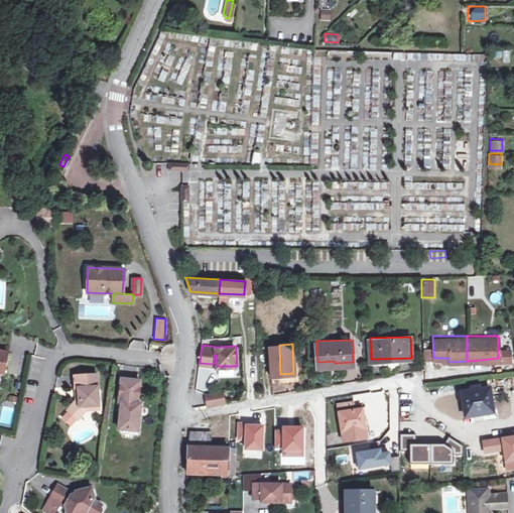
[(280,374),(279,345),(272,345),(273,374),(280,374)]
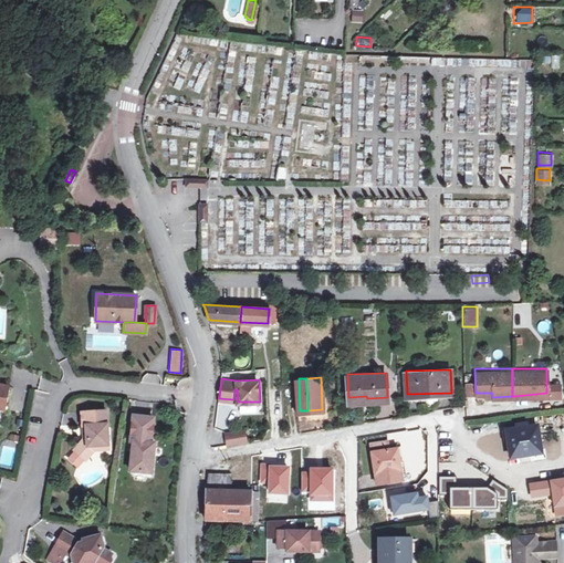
[(557,384),(546,384),(546,393),(546,396),(557,396),(557,384)]
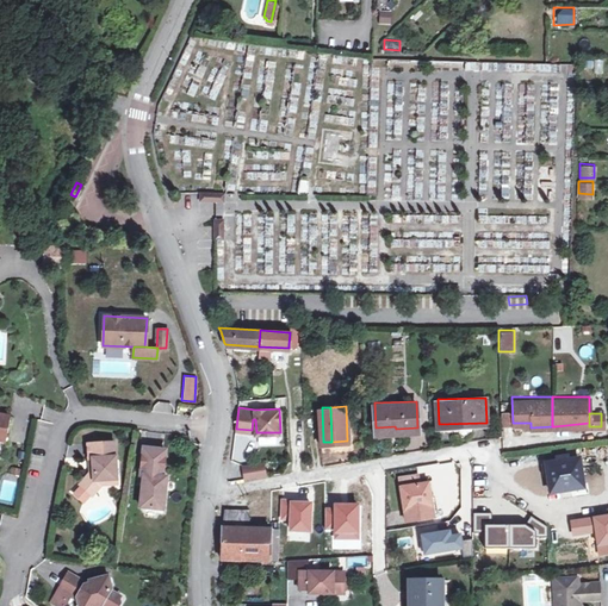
[(87,457),(88,457),(92,456),(92,470),(90,470),(78,483),(80,485),(88,493),(91,494),(101,482),(104,478),(115,478),(113,441),(87,442),(87,457)]
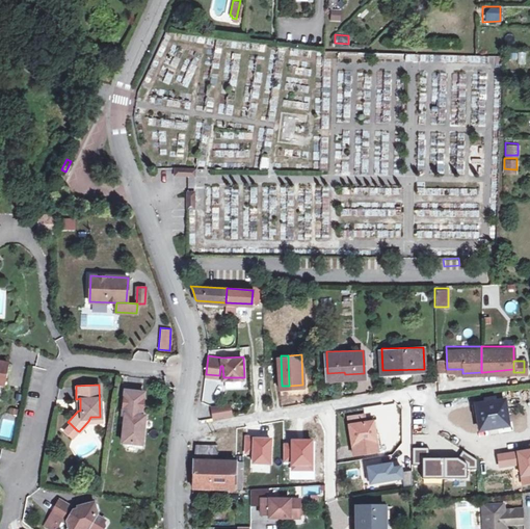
[(121,416),(124,417),(121,441),(140,443),(143,415),(140,414),(141,399),(123,397),(121,416)]
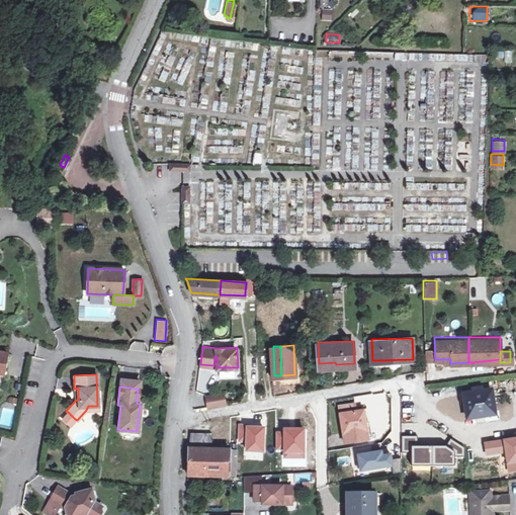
[(461,403),(465,403),(467,416),(494,412),(491,389),(460,393),(461,403)]
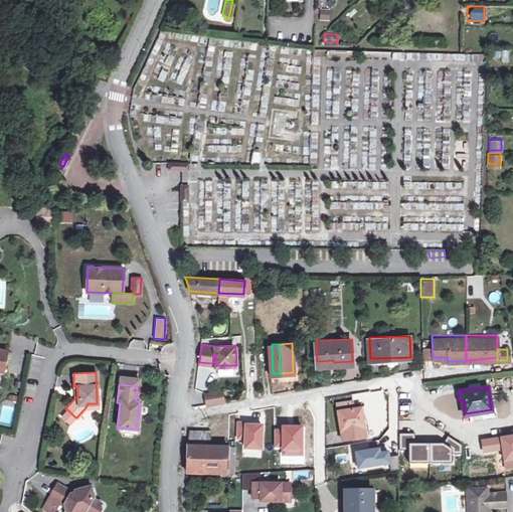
[(206,402),(224,399),(222,389),(205,392),(206,402)]
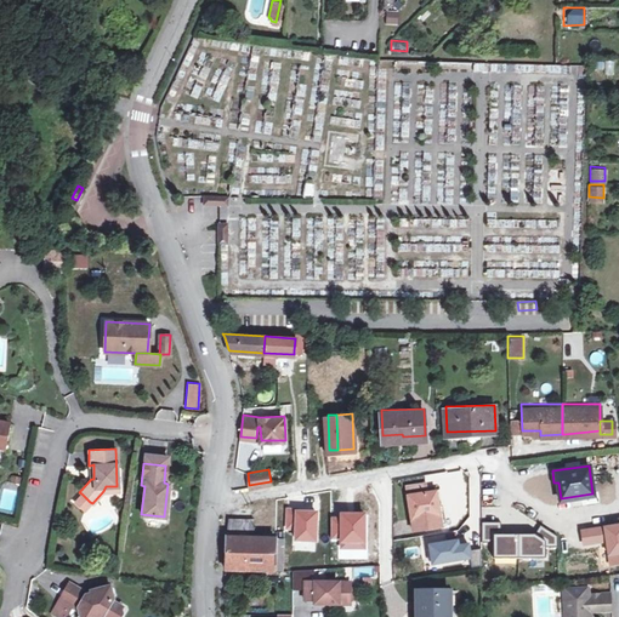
[(412,518),(439,513),(435,489),(426,490),(424,479),(405,483),(412,518)]
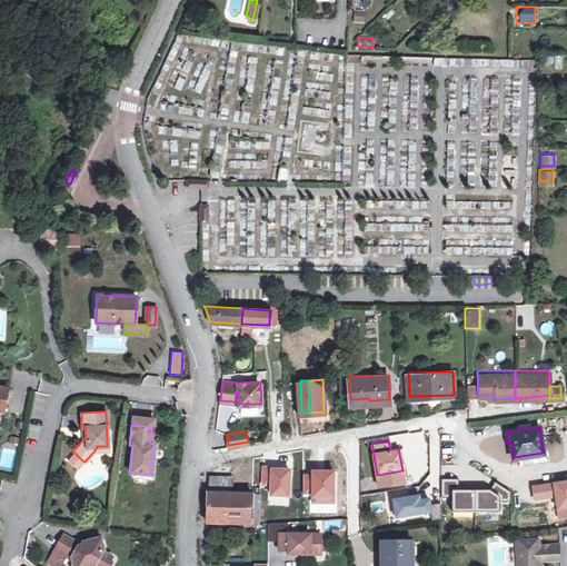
[(75,453),(68,460),(77,467),(82,460),(75,453)]
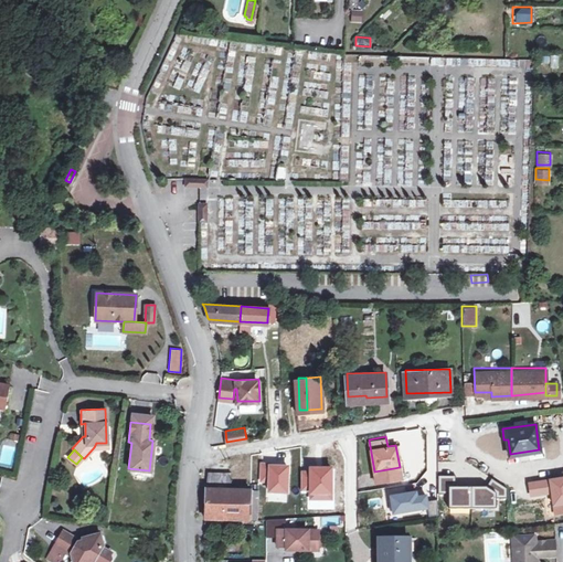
[(400,467),(374,472),(376,481),(402,477),(400,467)]
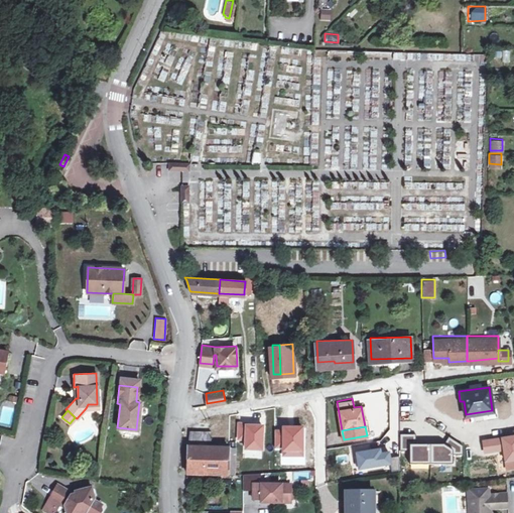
[(210,445),(210,439),(210,430),(189,429),(188,444),(210,445)]
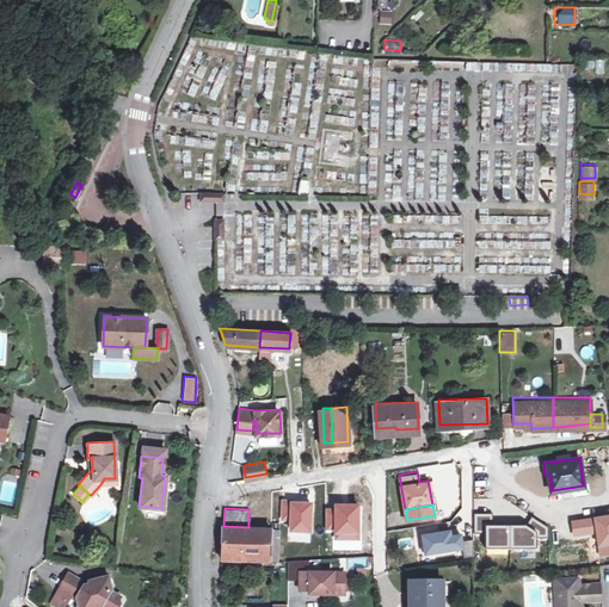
[(262,509),(248,509),(248,520),(260,520),(262,509)]
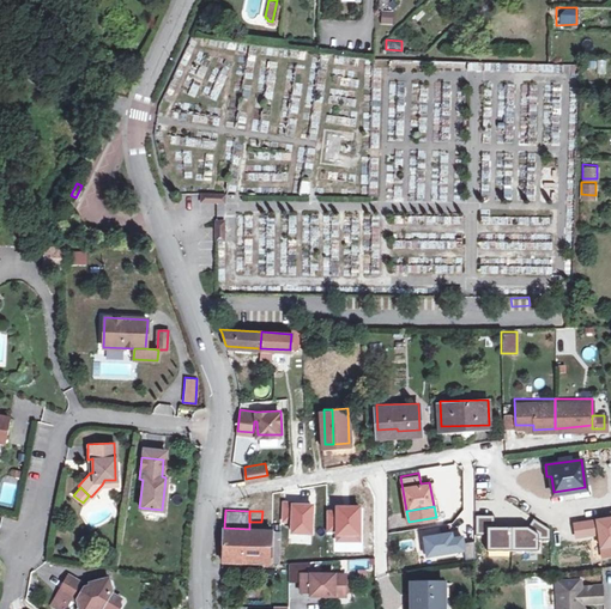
[(491,513),(473,513),(475,534),(485,534),(485,552),(539,552),(539,540),(548,540),(548,528),(532,519),(524,527),(491,528),(491,513)]
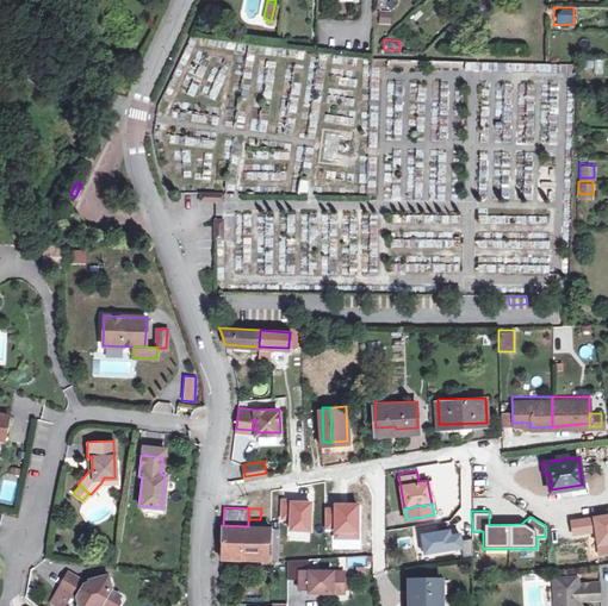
[(221,557),(270,560),(271,528),(248,526),(223,525),(222,525),(221,557)]
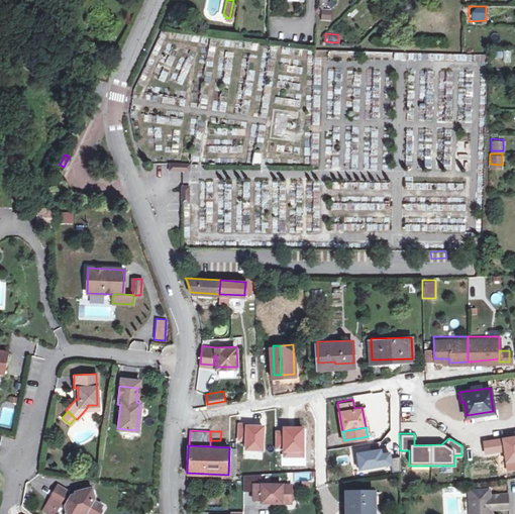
[(229,447),(228,475),(235,475),(236,447),(229,447)]
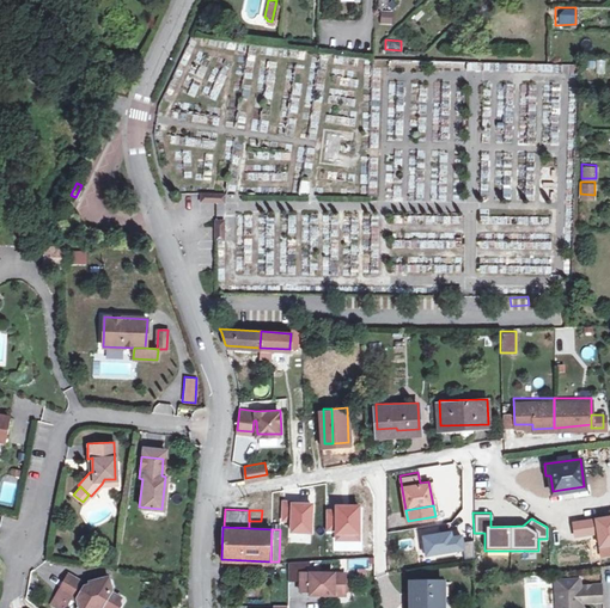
[(286,560),(286,579),(297,579),(297,570),(307,570),(307,559),(286,560)]
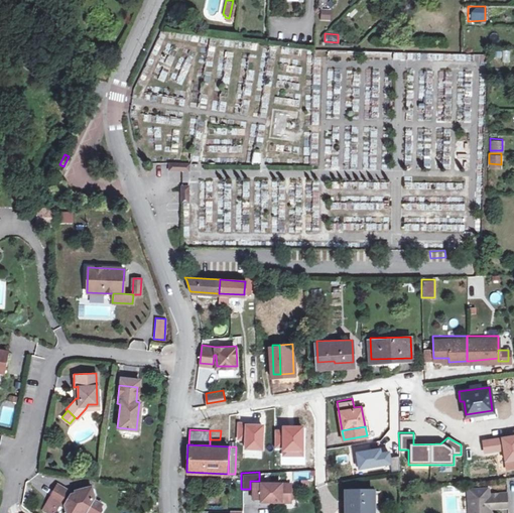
[(291,484),(253,483),(253,498),(261,498),(261,501),(290,502),(291,484)]
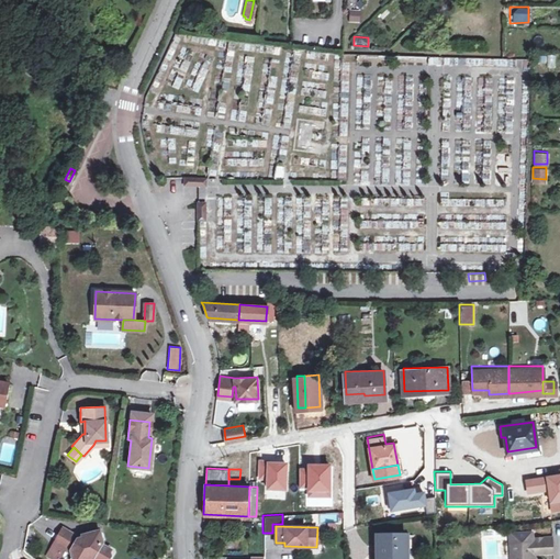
[(78,538),(78,535),(63,527),(55,539),(71,549),(71,552),(73,558),(86,558),(86,556),(94,554),(96,558),(97,558),(114,558),(116,554),(114,550),(115,547),(102,543),(99,529),(82,534),(84,536),(78,538)]
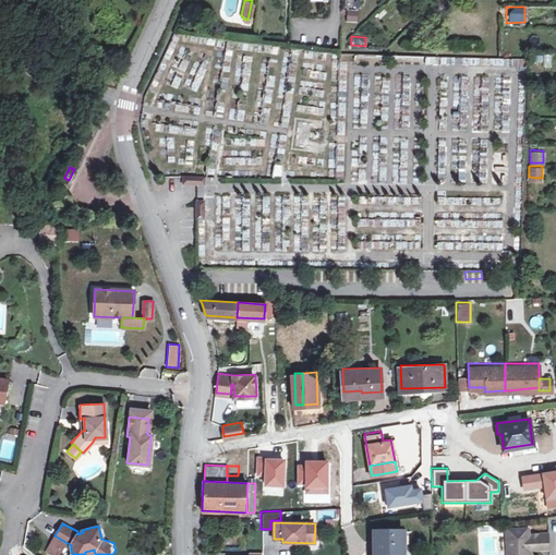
[(375,554),(402,554),(403,528),(375,528),(375,554)]
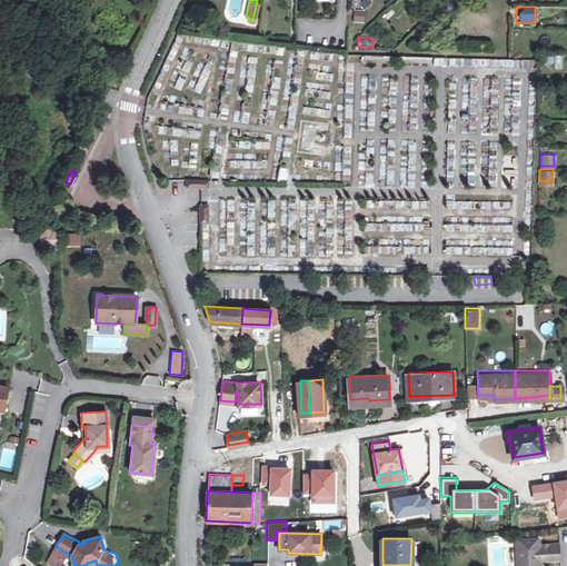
[(539,565),(539,559),(559,557),(558,543),(539,543),(538,538),(516,539),(517,559),(517,565),(539,565)]
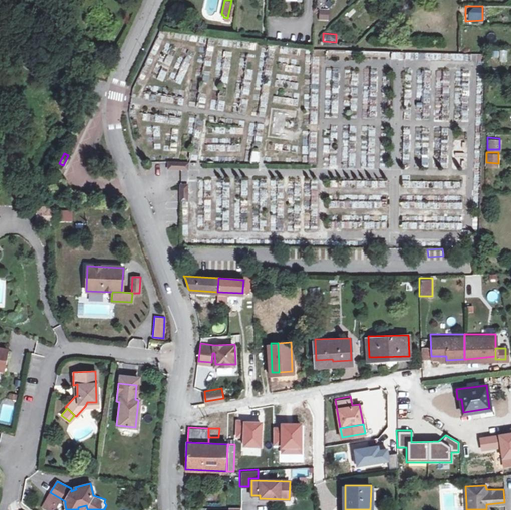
[(65,501),(50,492),(49,495),(65,504),(65,501)]
